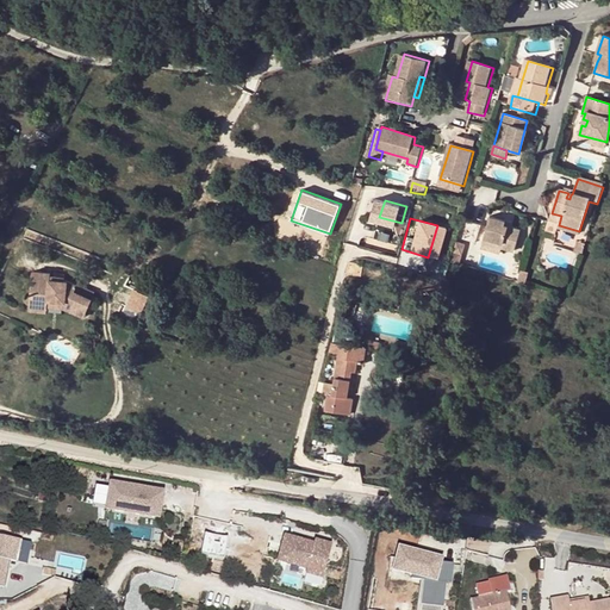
[(506,224),(492,219),(483,251),(502,256),(503,251),(516,255),(522,232),(512,230),(506,228),(506,224)]
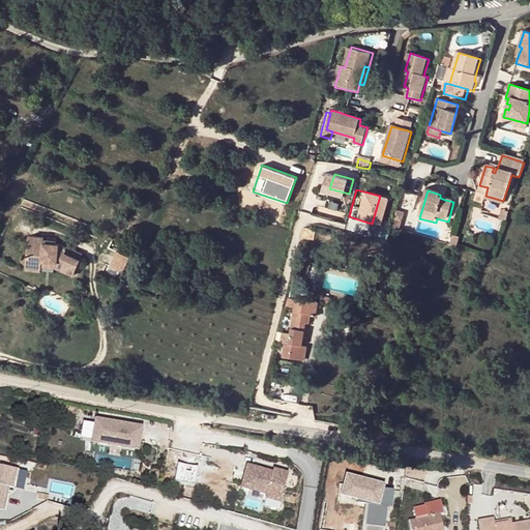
[(503,201),(486,196),(483,200),(502,206),(503,201)]
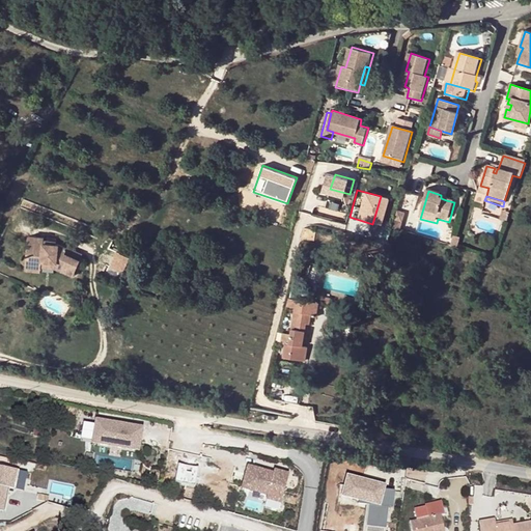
[(509,214),(502,212),(499,222),(506,224),(509,214)]
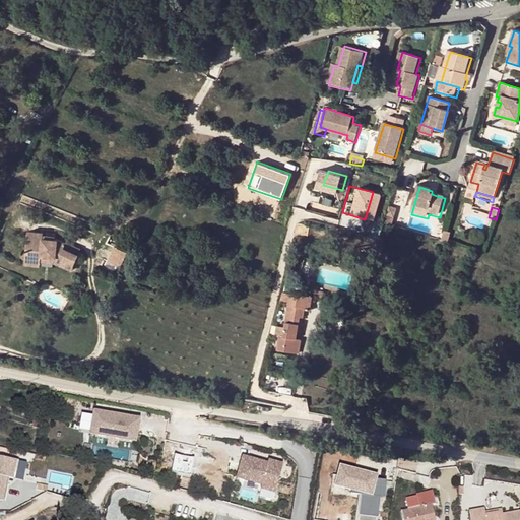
[(397,220),(389,218),(387,226),(395,229),(397,220)]
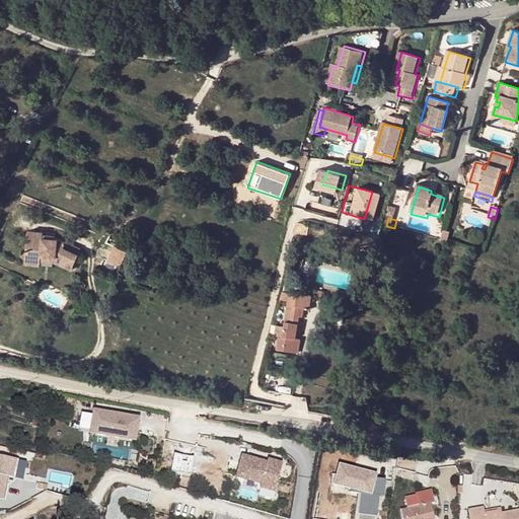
[(43,231),(27,229),(25,257),(41,260),(41,254),(55,255),(74,263),(79,252),(64,246),(66,241),(58,238),(55,238),(55,235),(44,233),(43,231)]
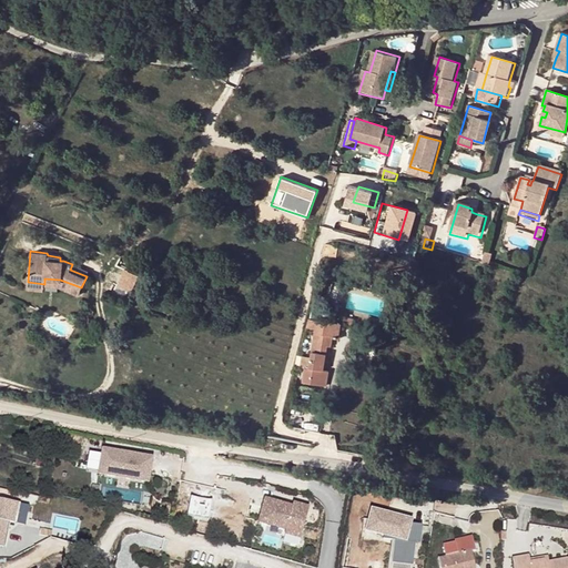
[(484,253),(480,265),(487,267),(490,255),(484,253)]
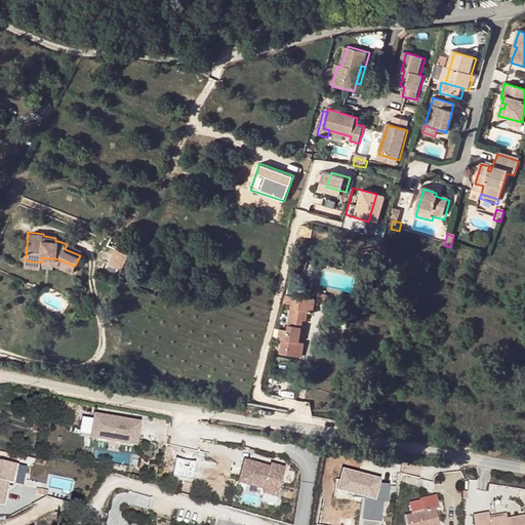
[(111,237),(99,258),(106,261),(122,270),(128,253),(125,251),(128,245),(111,237)]
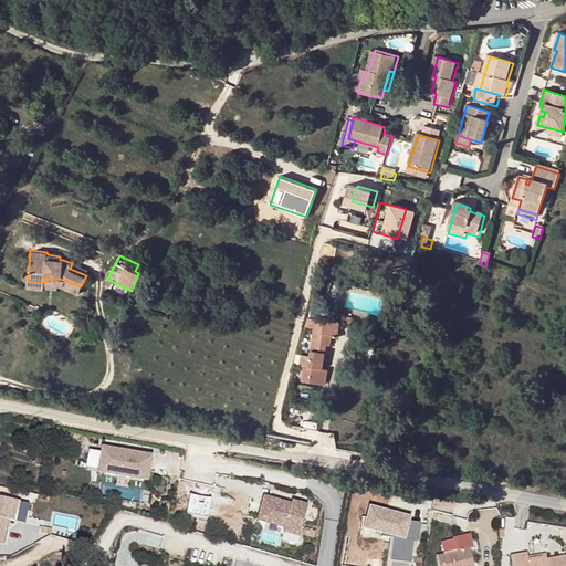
[(60,279),(44,278),(44,283),(59,284),(79,292),(81,286),(60,279)]
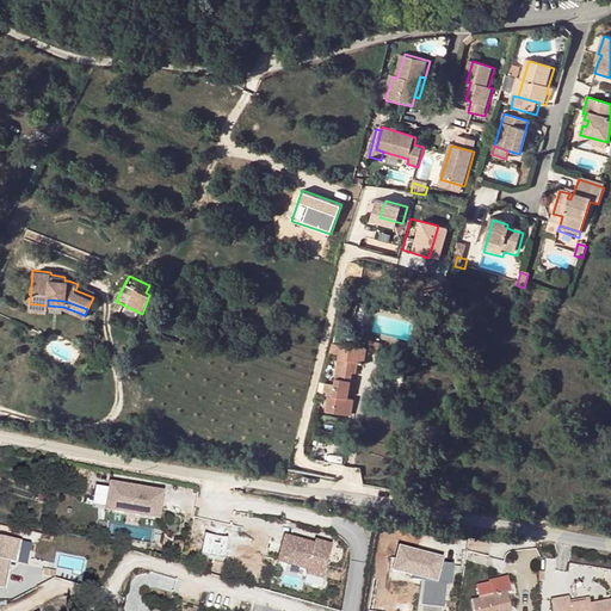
[(119,312),(123,304),(116,301),(112,308),(119,312)]
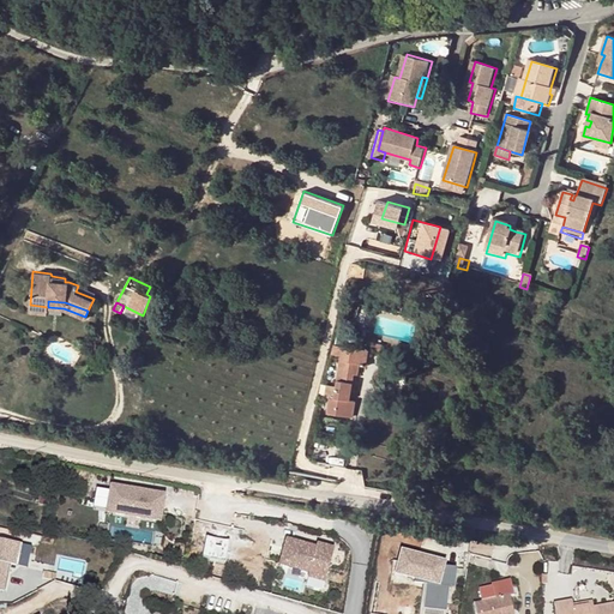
[(335,398),(330,397),(327,414),(353,419),(355,401),(350,401),(354,374),(357,375),(360,362),(367,363),(368,350),(335,344),(333,354),(341,355),(336,386),(335,398)]
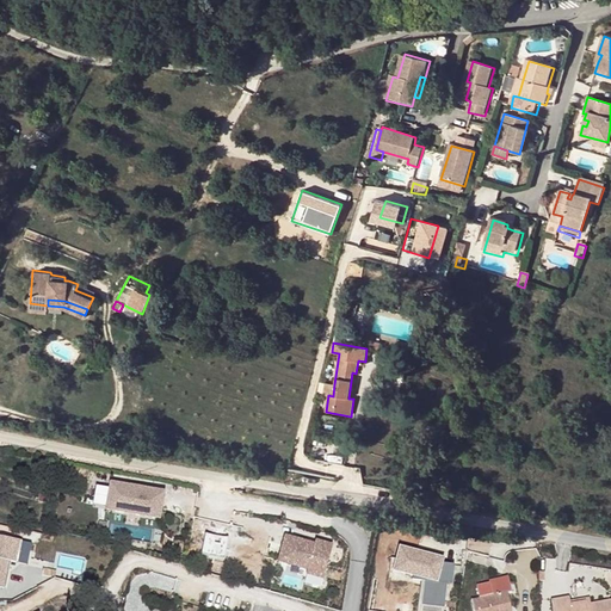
[(333,396),(334,384),(325,383),(323,395),(328,395),(333,396)]
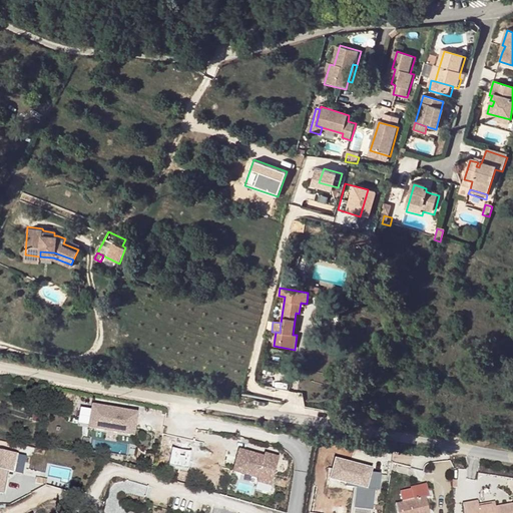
[(139,417),(95,409),(91,431),(135,439),(139,417)]
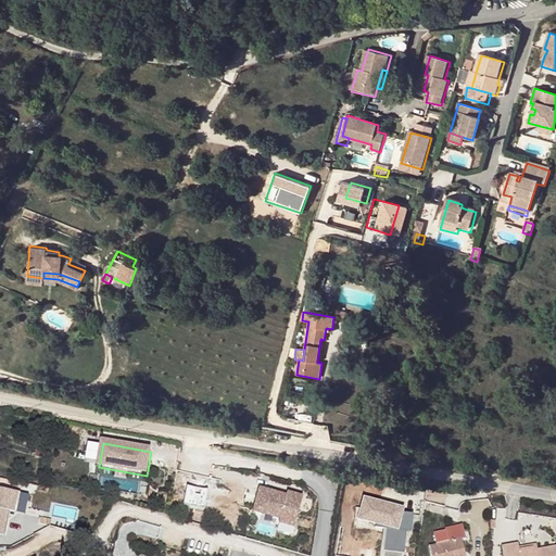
[(29,493),(0,488),(0,534),(4,535),(10,510),(25,513),(29,493)]
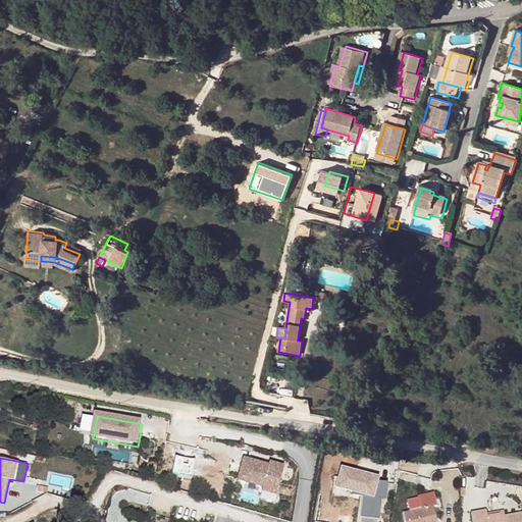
[(269,468),(244,461),(239,482),(263,489),(262,491),(276,496),(284,469),(270,465),(269,468)]
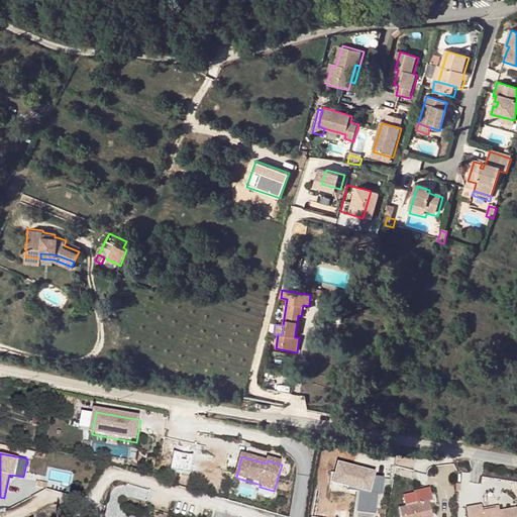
[(357,492),(352,516),(375,516),(378,499),(383,500),(386,476),(377,475),(378,471),(339,460),(333,482),(350,487),(349,490),(357,492)]
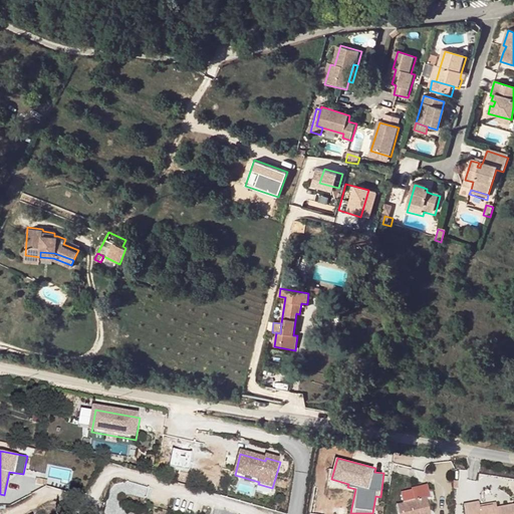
[(398,506),(399,513),(430,513),(427,499),(431,498),(429,490),(413,493),(415,502),(398,506)]
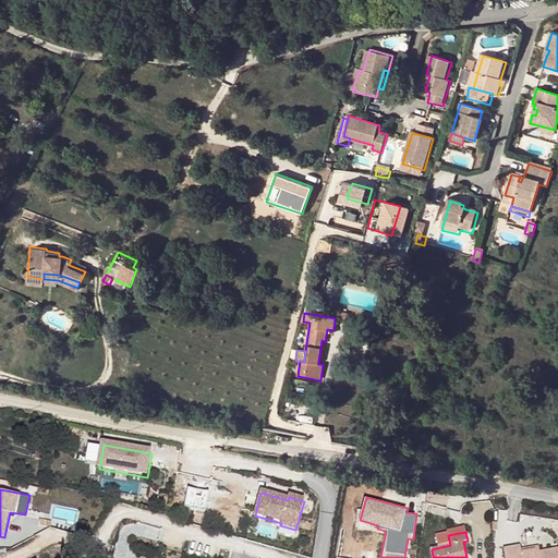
[(557,557),(557,550),(541,554),(541,557),(536,557),(536,553),(522,555),(522,552),(521,547),(506,549),(506,557),(557,557)]
